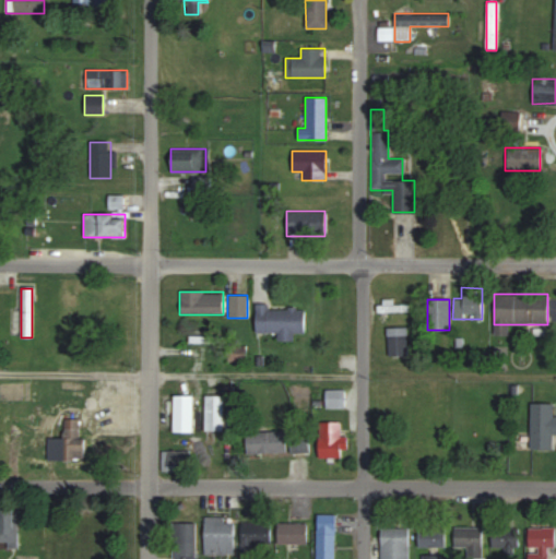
[(377,304),(377,312),(412,312),(412,304),(377,304)]
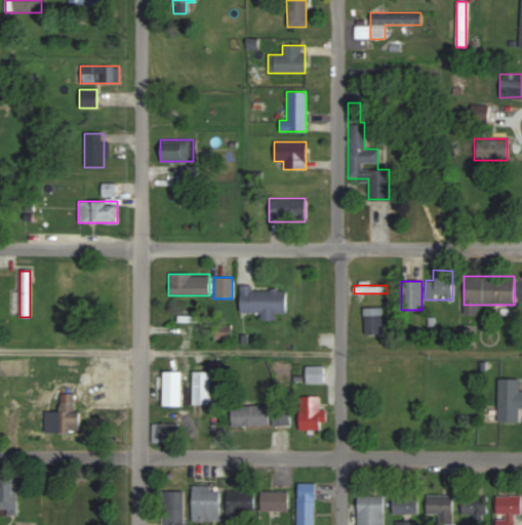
[(262,313),(262,320),(276,319),(276,315),(285,315),(285,287),(239,288),(240,313),(262,313)]
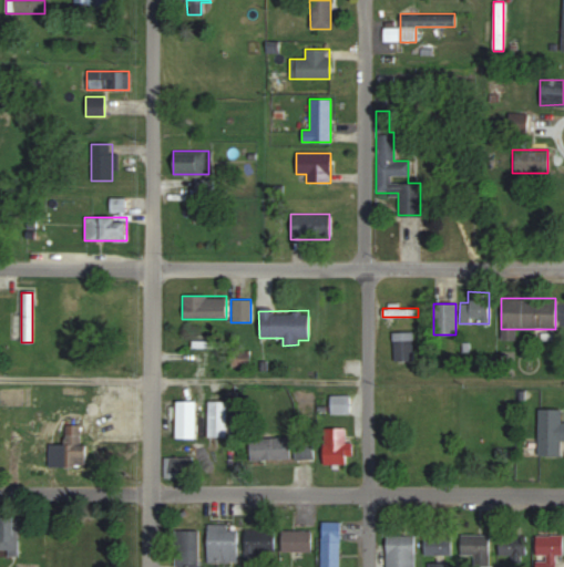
[(412,331),(392,331),(392,361),(412,361),(412,331)]
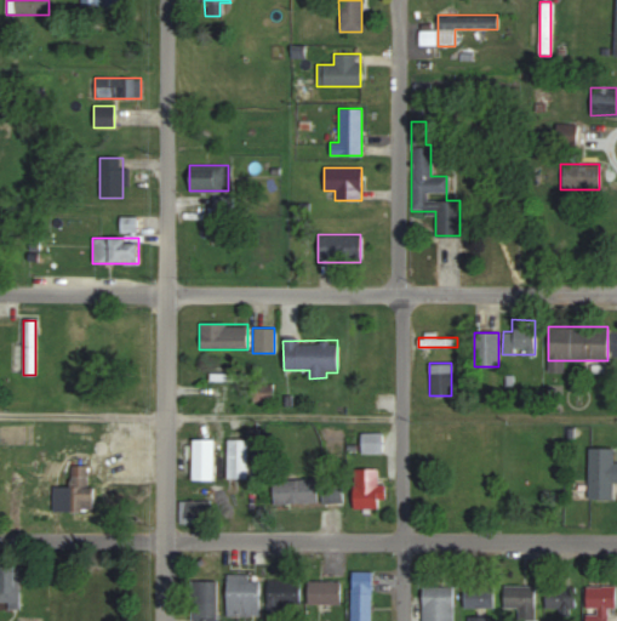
[(361,454),(381,454),(381,433),(361,433),(361,454)]
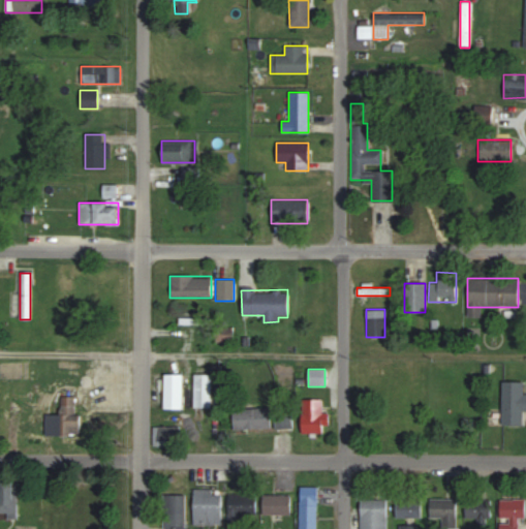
[(163,409),(182,409),(182,374),(163,374),(163,409)]
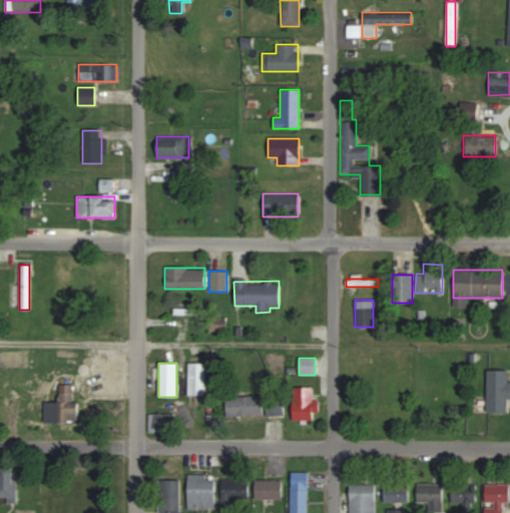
[(204,364),(187,364),(187,396),(204,396),(204,364)]
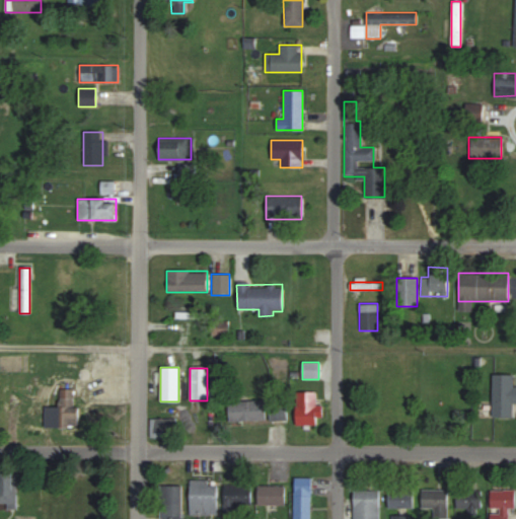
[(515,373),(491,373),(491,417),(515,417),(515,373)]
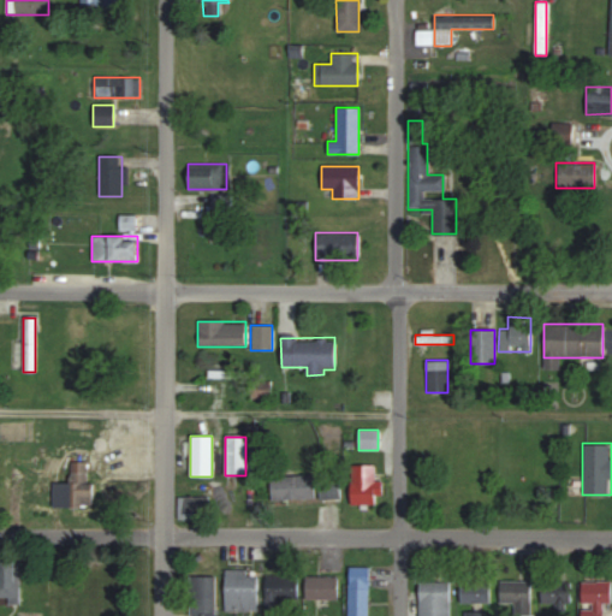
[(94,507),(93,461),(70,461),(70,473),(64,473),(64,508),(94,507)]
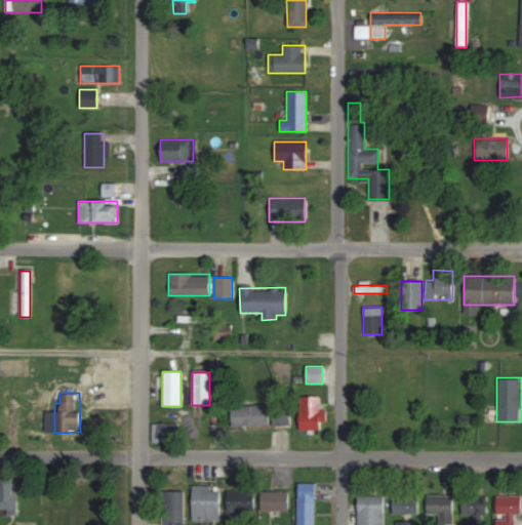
[(298,397),(298,430),(319,430),(319,421),(324,421),(324,410),(319,410),(319,397),(298,397)]
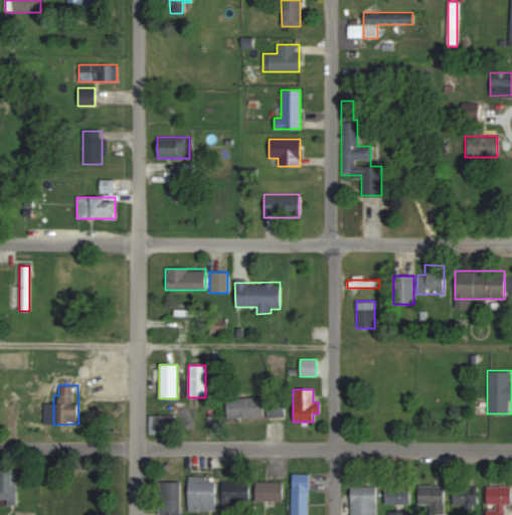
[(225,417),(263,417),(263,398),(225,398),(225,417)]
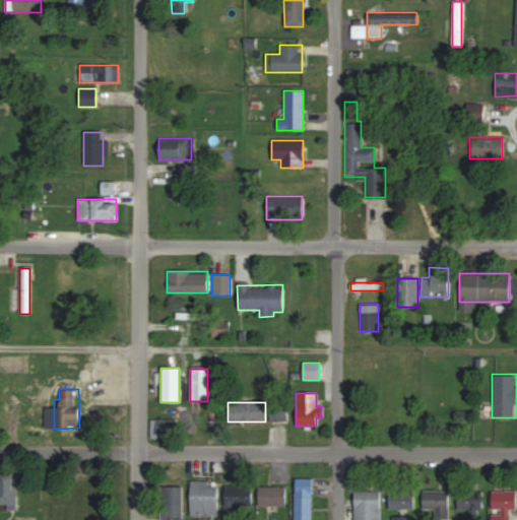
[(269,402),(269,420),(285,420),(285,402),(269,402)]
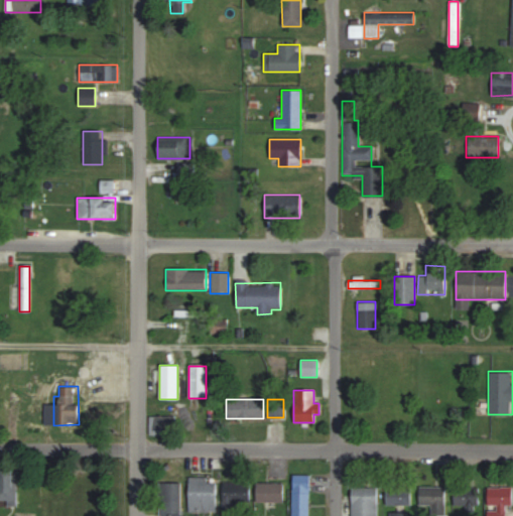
[(148,435),(175,435),(175,415),(148,415),(148,435)]
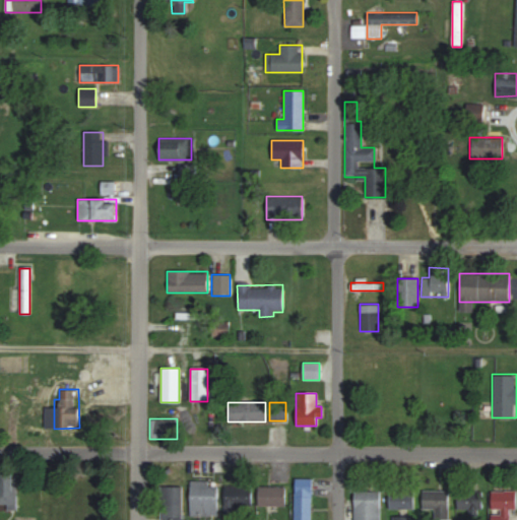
[(0,509),(16,509),(16,471),(0,471),(0,509)]
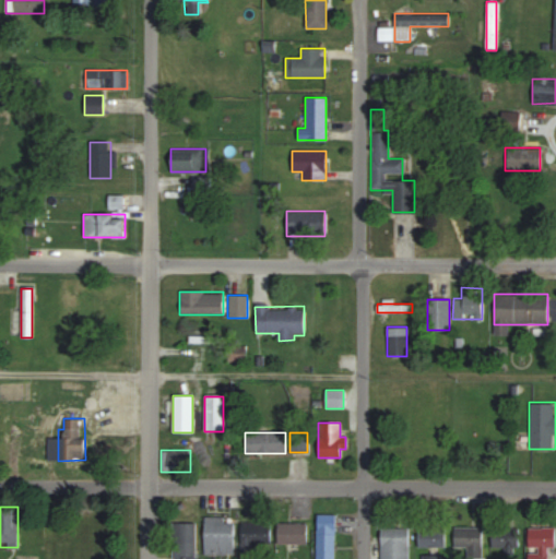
[(333,558),(334,515),(316,515),(315,558),(333,558)]
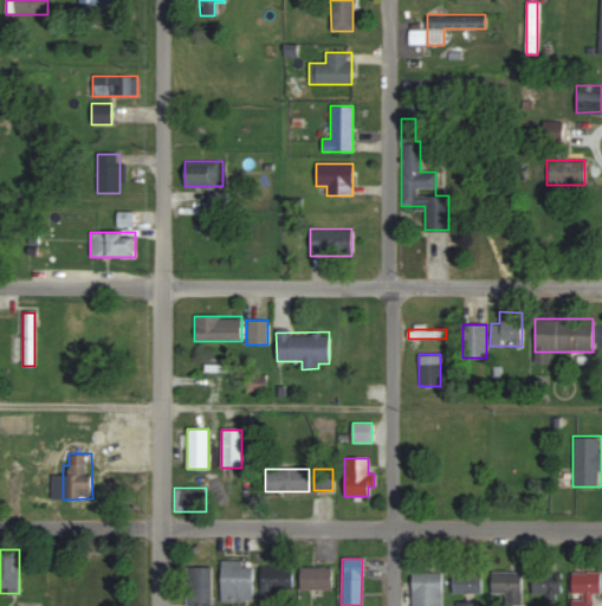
[(252,561),(220,561),(220,601),(252,601),(252,561)]
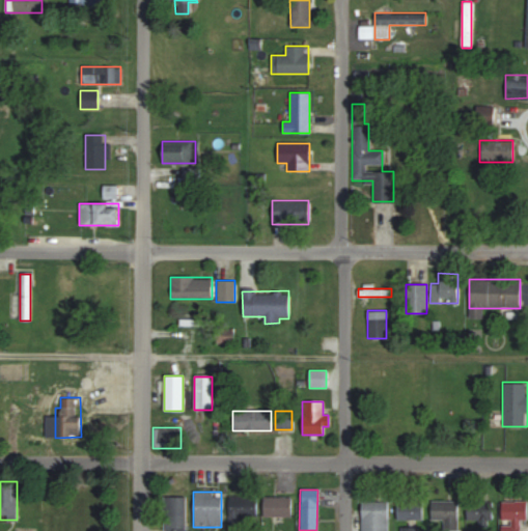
[(228,519),(255,519),(255,496),(228,496),(228,519)]
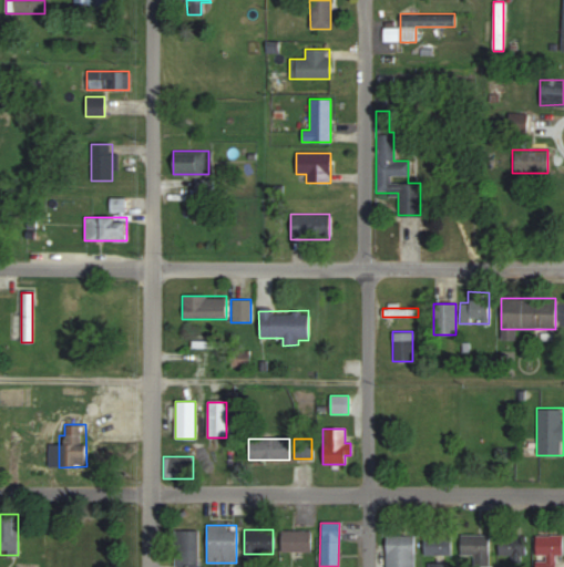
[(310,529),(282,529),(282,556),(299,556),(299,552),(310,552),(310,529)]
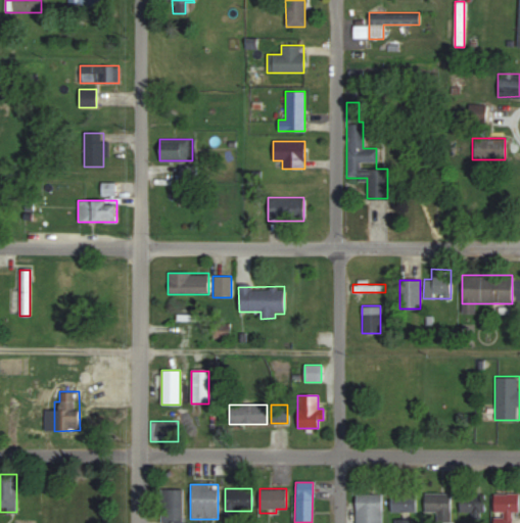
[(182,522),(183,489),(159,489),(159,522),(182,522)]
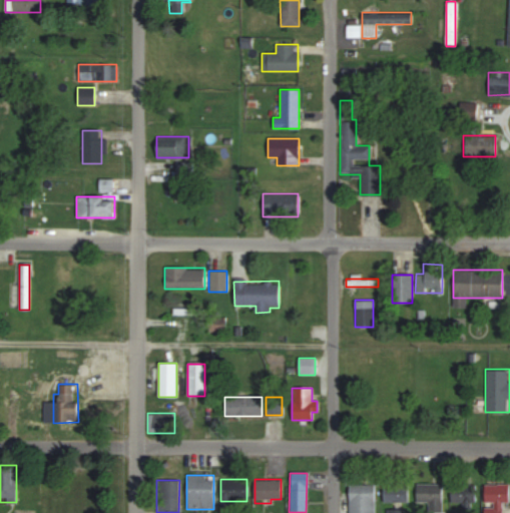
[(374,512),(375,484),(348,484),(348,512),(374,512)]
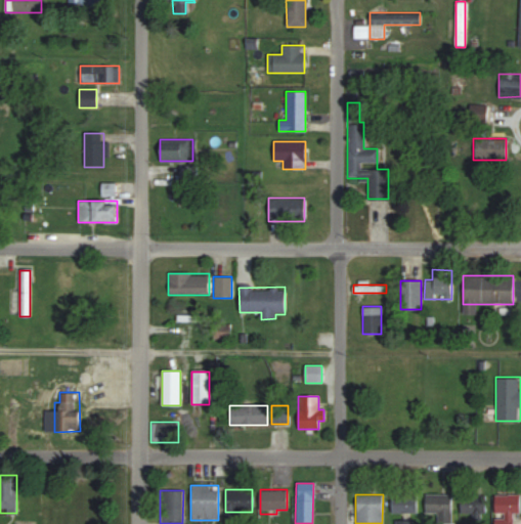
[(451,494),(425,494),(425,515),(436,515),(436,523),(451,523),(451,494)]
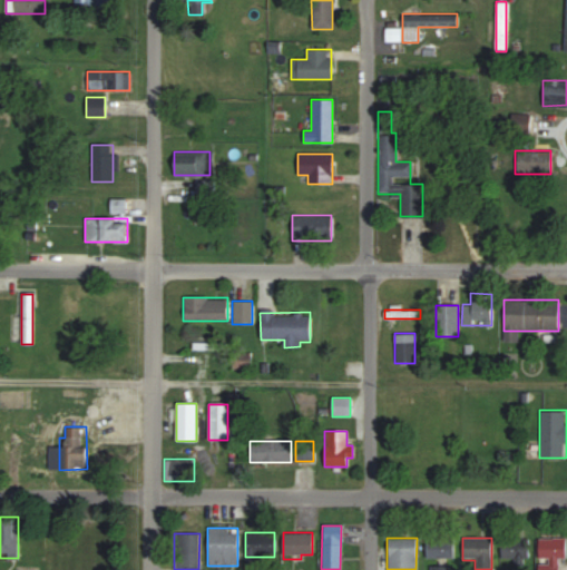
[(499,564),(528,564),(528,538),(499,538),(499,564)]
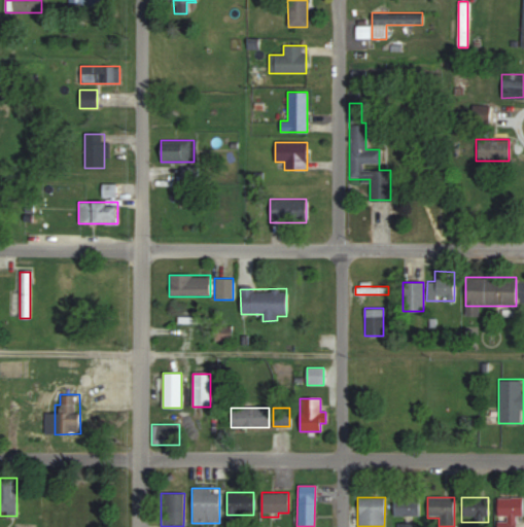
[(523,516),(523,497),(497,497),(496,526),(516,526),(516,516),(523,516)]
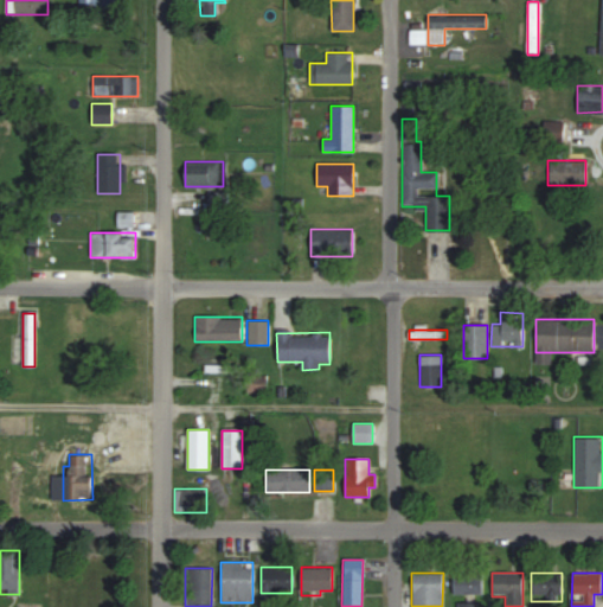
[(482,574),(453,574),(453,601),(482,601),(482,574)]
